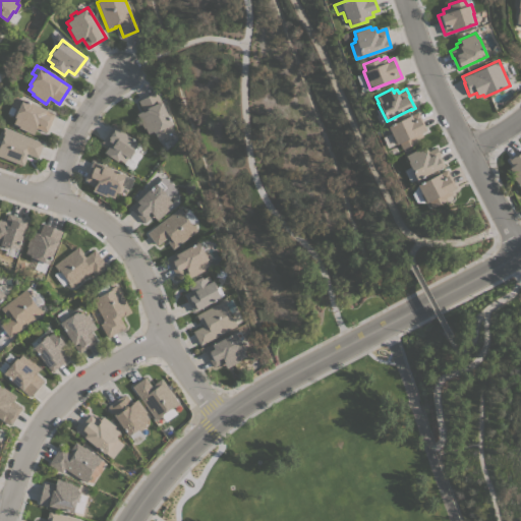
[(156,92),(161,102),(161,101),(172,124),(171,125),(174,131),(157,138),(154,131),(148,133),(145,127),(143,128),(136,114),(142,111),(137,100),(156,92)]
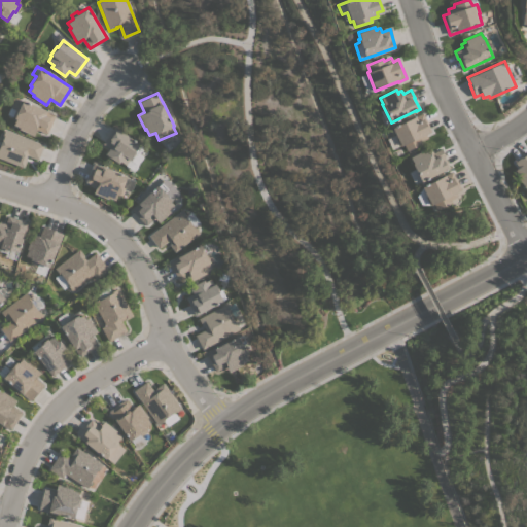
[(56,114),(46,134),(36,129),(33,136),(19,129),(20,127),(13,125),(15,119),(13,118),(14,117),(7,114),(14,97),(22,101),(23,100),(56,114)]
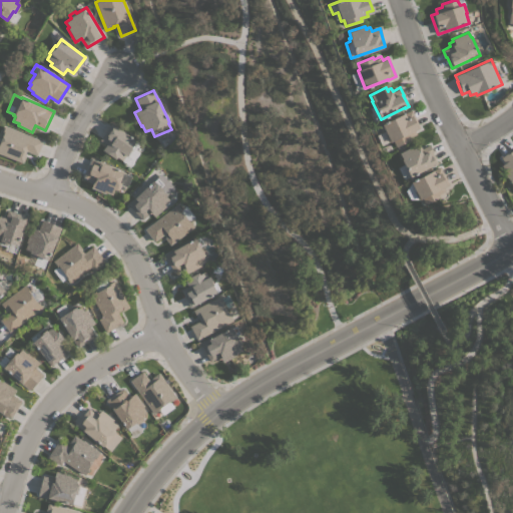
[(411,110),(420,127),(414,130),(416,134),(409,137),(410,140),(396,147),(392,140),(389,142),(385,133),(386,133),(381,124),(411,110)]
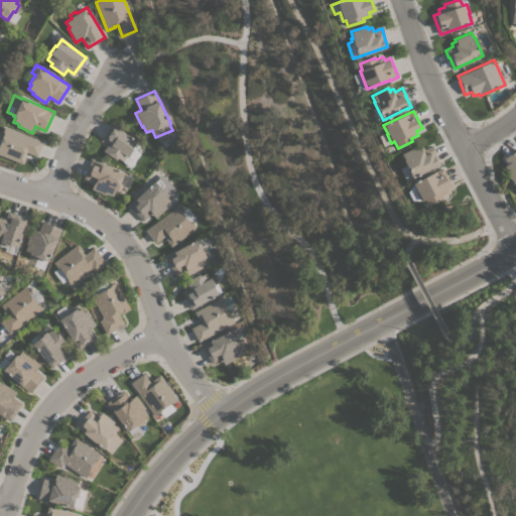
[(112,124),(136,141),(131,148),(133,149),(127,157),(126,156),(123,161),(118,157),(116,159),(103,150),(107,145),(100,140),(112,124)]
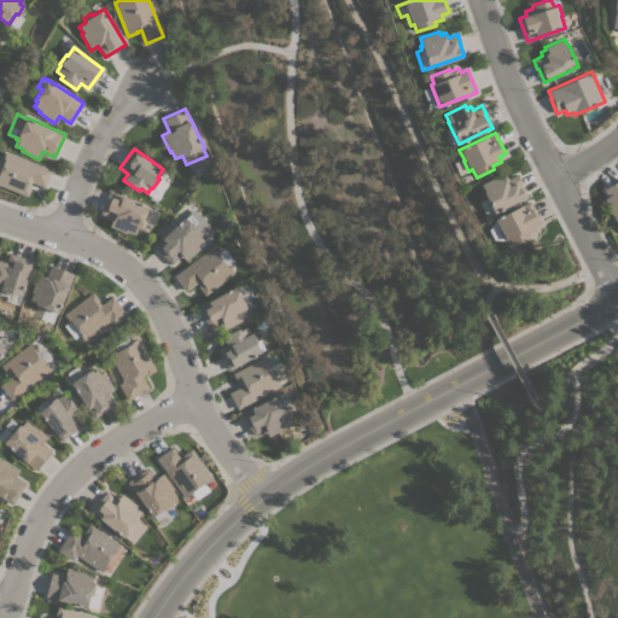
[(4,161),(1,159),(6,151),(51,169),(45,187),(31,182),(29,186),(31,187),(27,197),(0,185),(0,165),(1,167),(4,161)]
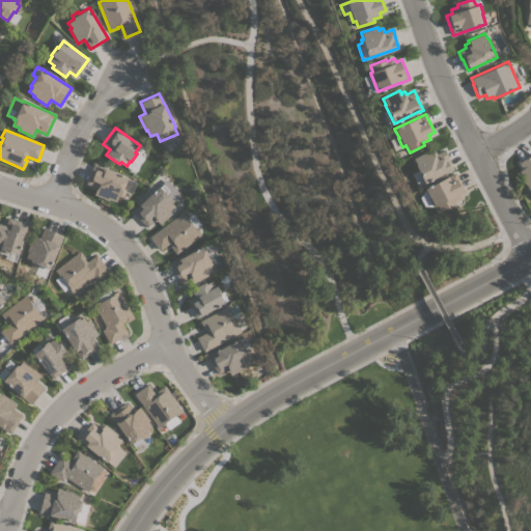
[(415,165),(416,164),(413,159),(428,149),(430,154),(431,152),(430,151),(435,150),(436,154),(444,149),(448,158),(447,158),(452,168),(424,184),(415,165)]
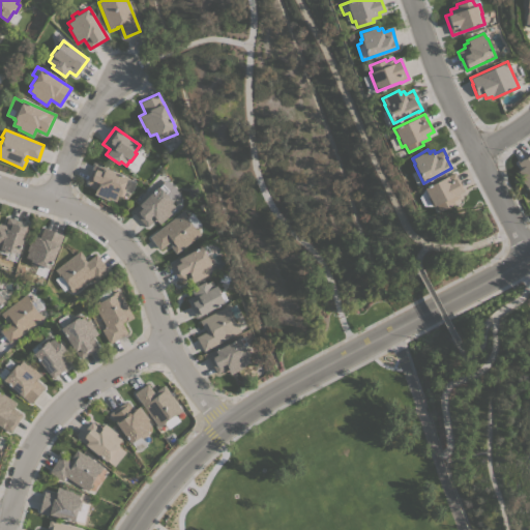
[(529,192),(519,177),(521,176),(518,171),(521,169),(517,163),(528,154),(529,155),(529,154),(529,192)]
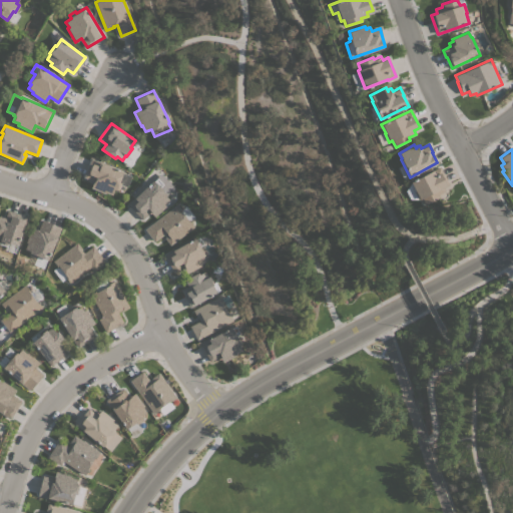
[(123,171),(119,182),(121,183),(118,190),(116,189),(115,190),(114,189),(112,194),(106,192),(105,193),(90,187),(93,181),(83,177),(91,157),(123,171)]
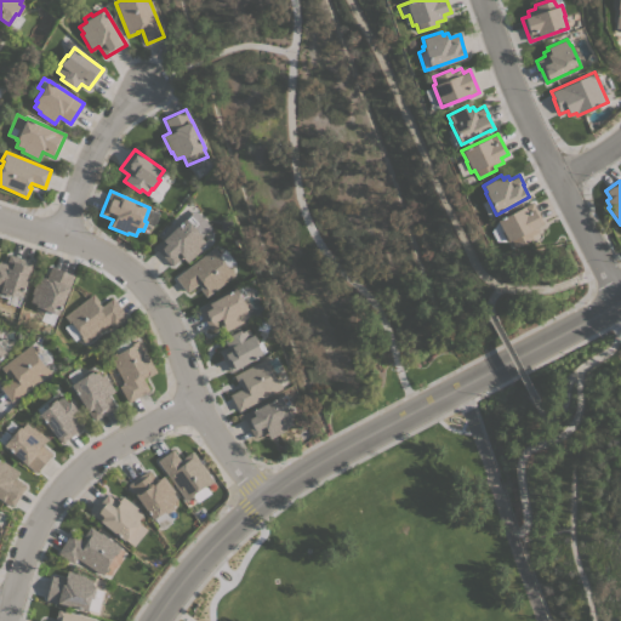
[(533,201),(543,223),(536,227),(537,232),(530,235),(531,239),(514,248),(511,240),(507,241),(506,243),(500,232),(501,231),(496,221),(533,201)]
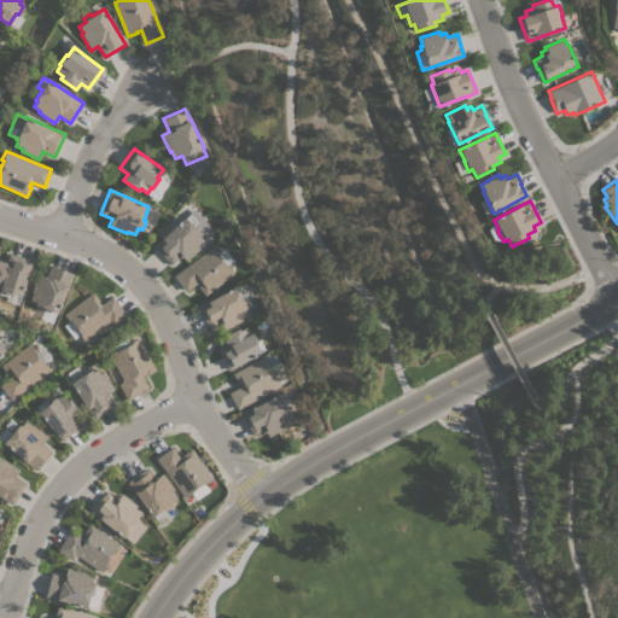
[(153,246),(163,238),(190,214),(197,222),(193,225),(194,227),(197,226),(203,232),(200,234),(202,234),(199,237),(204,242),(198,246),(200,249),(186,261),(181,256),(172,264),(153,246)]
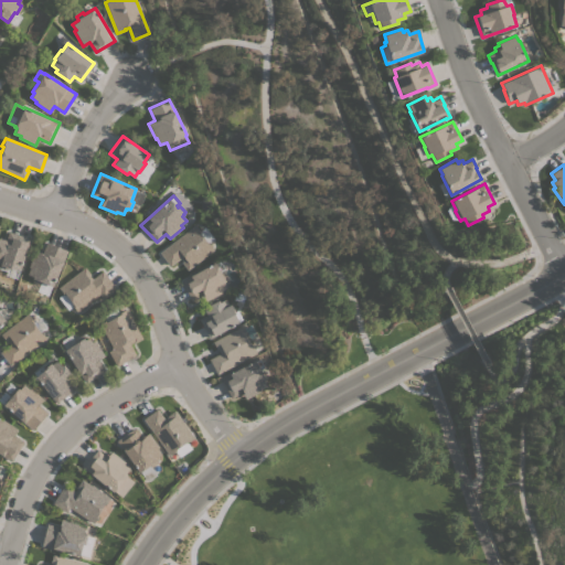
[(187,270),(181,262),(182,260),(180,258),(169,266),(159,252),(195,224),(201,232),(200,232),(206,240),(214,249),(187,270)]
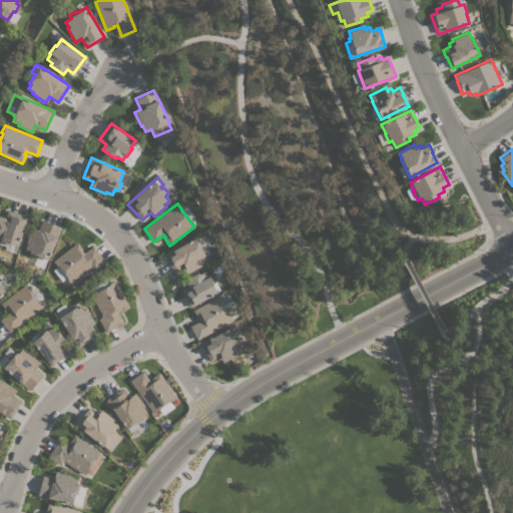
[(27,215),(18,245),(9,242),(9,243),(0,241),(0,215),(5,217),(7,210),(27,215)]
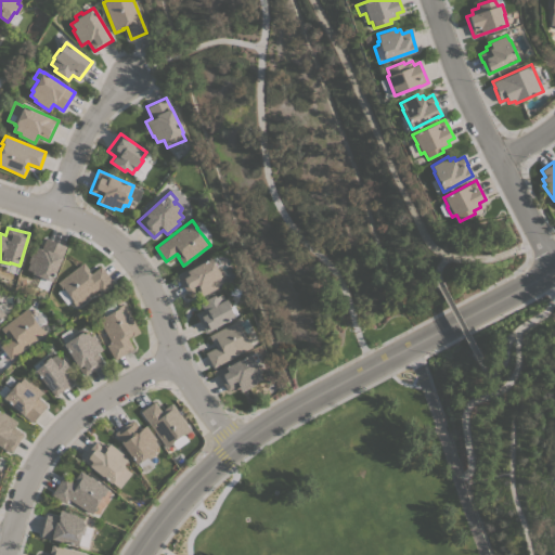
[(66,246),(51,282),(40,276),(39,279),(31,276),(34,272),(27,269),(29,262),(27,262),(34,246),(41,248),(46,237),(66,246)]
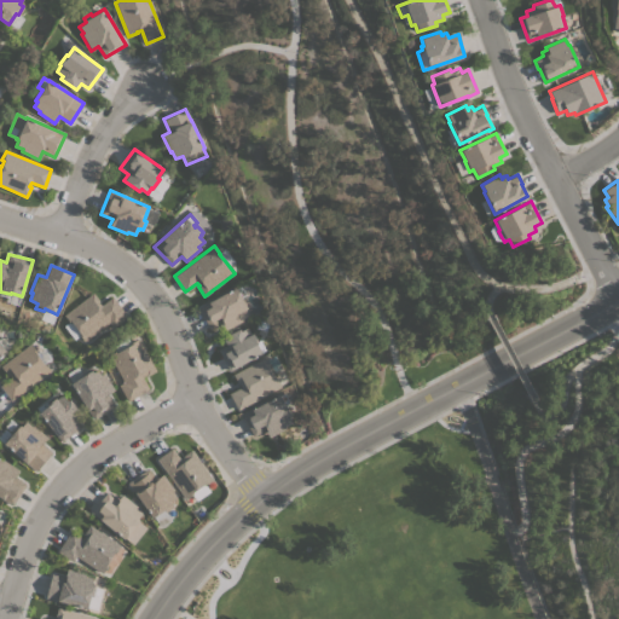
[(197,307),(210,300),(210,302),(241,285),(246,295),(243,296),(248,306),(247,307),(247,308),(244,310),(248,316),(241,319),(242,320),(225,330),(221,323),(209,329),(197,307)]
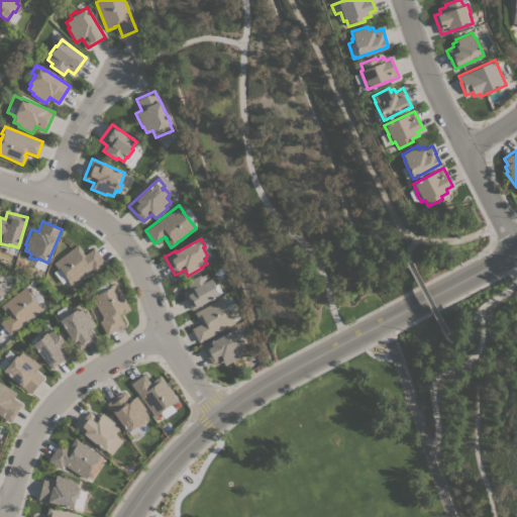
[(78,243),(83,250),(82,251),(84,254),(94,247),(106,264),(94,274),(91,270),(70,285),(66,279),(67,278),(60,269),(59,270),(53,263),(78,243)]
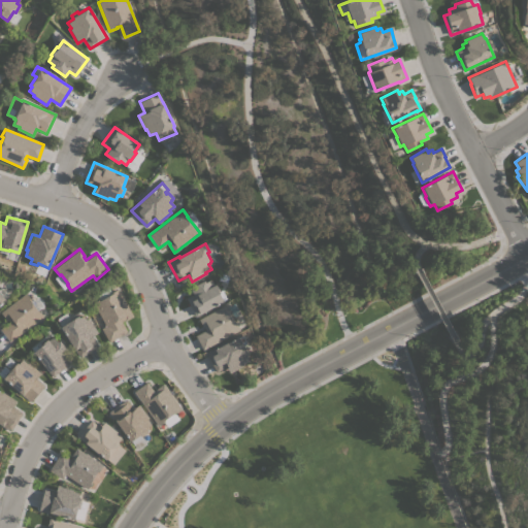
[(186,298),(193,294),(190,288),(204,281),(205,282),(210,279),(213,285),(216,284),(220,291),(221,290),(226,298),(223,300),(223,301),(195,316),(186,298)]
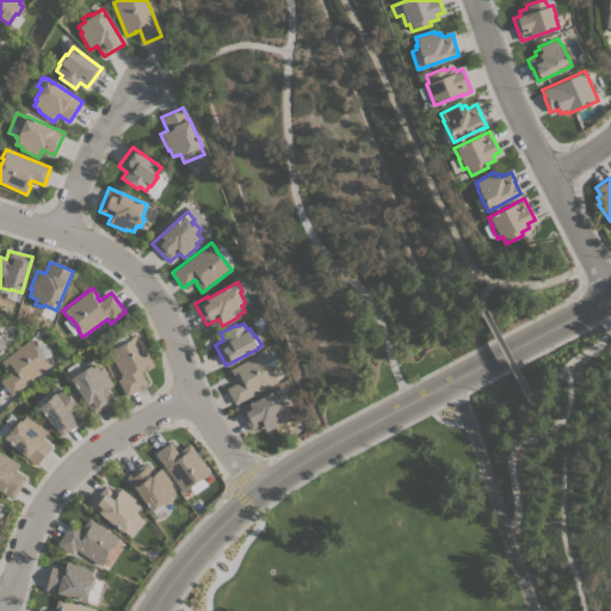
[(107,350),(116,346),(116,347),(128,340),(127,339),(136,334),(154,365),(144,371),(143,370),(140,371),(147,384),(125,396),(117,380),(122,377),(107,350)]
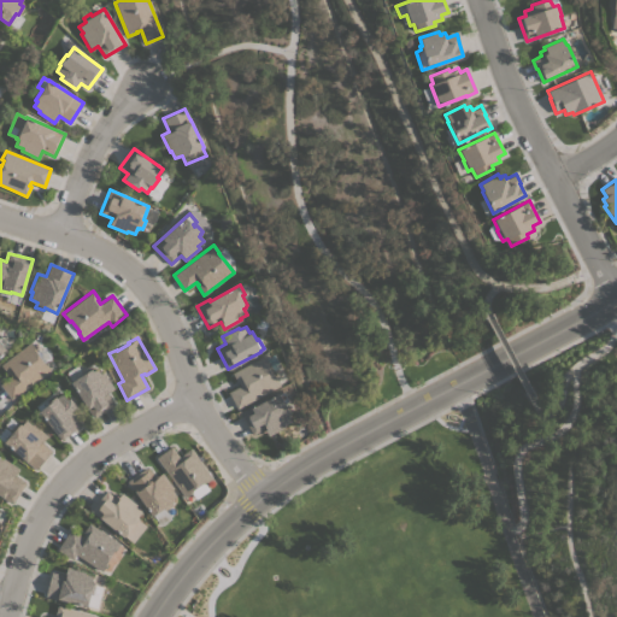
[(11,399),(0,386),(0,383),(10,376),(7,372),(6,374),(0,364),(30,342),(36,351),(35,352),(43,362),(45,362),(51,370),(11,399)]
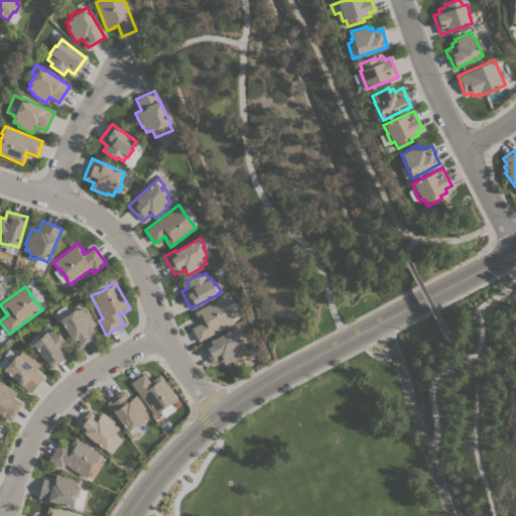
[(198,342),(190,328),(201,323),(199,319),(198,319),(194,311),(221,297),(226,305),(225,305),(230,315),(231,315),(234,323),(198,342)]
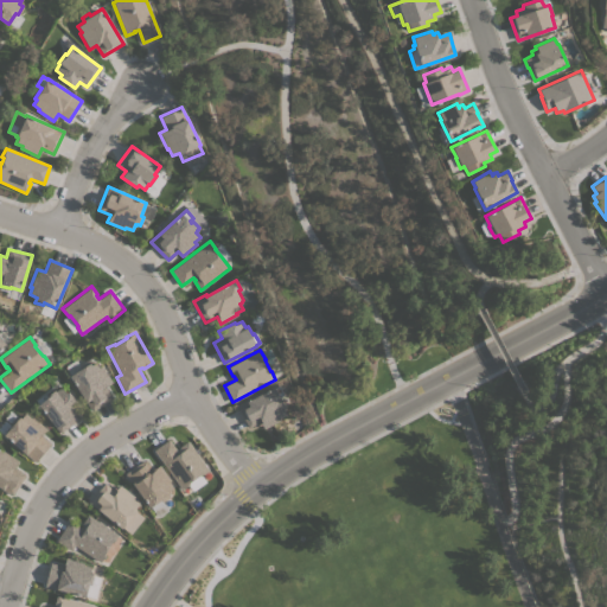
[(91,411),(69,376),(81,369),(78,365),(87,360),(88,363),(89,363),(90,365),(96,360),(100,368),(102,366),(112,382),(104,387),(112,398),(91,411)]
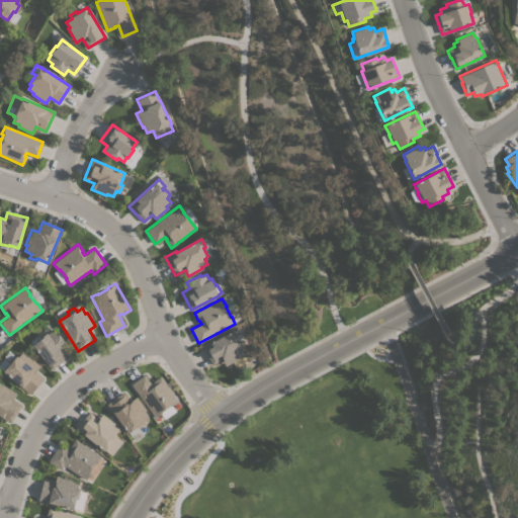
[(238,329),(242,337),(239,339),(240,340),(241,339),(244,346),(242,347),(243,348),(241,349),(244,354),(238,357),(239,358),(225,365),(222,360),(211,365),(202,347),(238,329)]
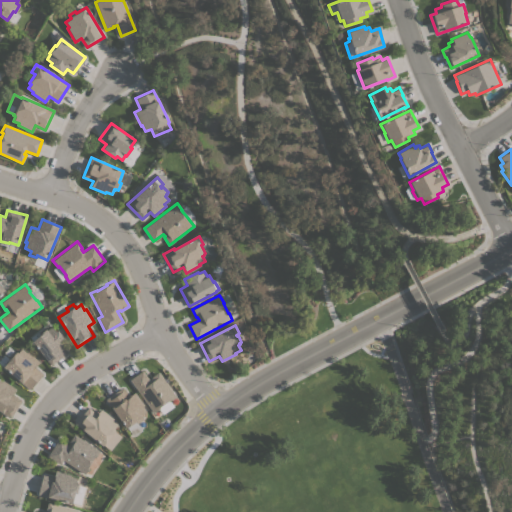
[(51,365),(32,342),(33,341),(30,338),(37,332),(40,335),(51,326),(55,331),(57,330),(67,342),(62,347),(66,353),(51,365)]
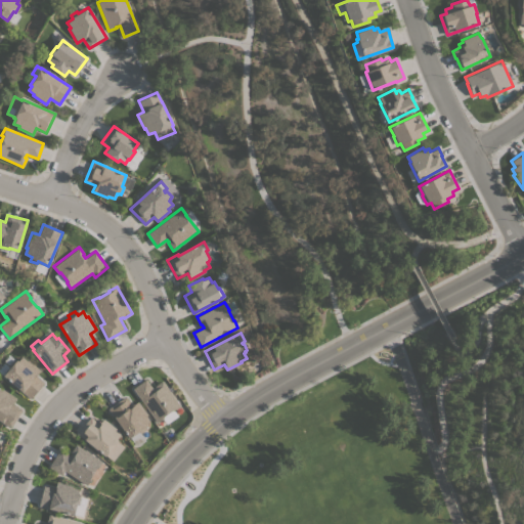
[(3,376),(10,366),(8,365),(13,359),(15,360),(16,360),(17,361),(22,356),(27,360),(28,359),(40,370),(35,376),(44,383),(30,399),(3,376)]
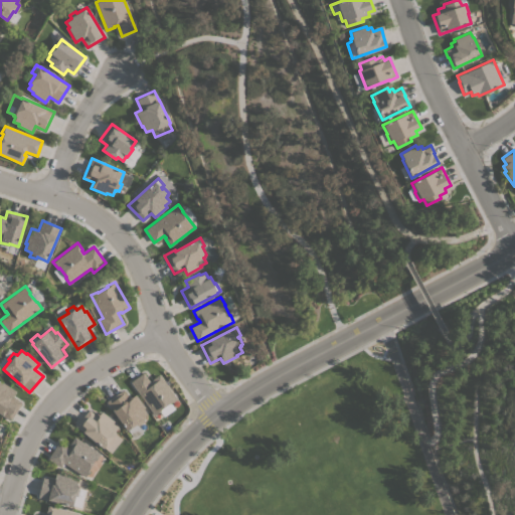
[(130,381),(143,372),(150,382),(153,380),(152,379),(159,374),(177,399),(171,403),(174,407),(163,415),(159,411),(154,414),(130,381)]
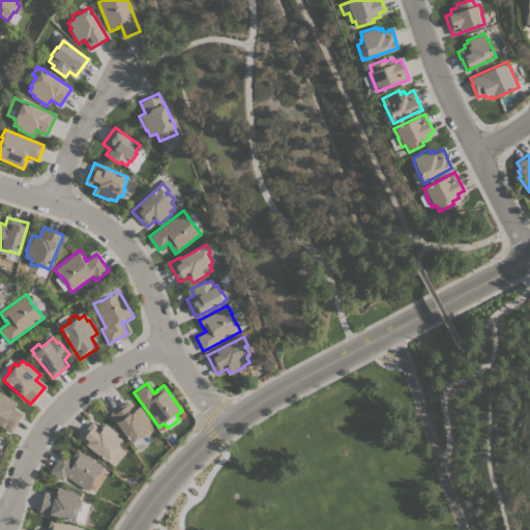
[(0,425),(0,393),(1,394),(2,393),(17,403),(12,409),(22,415),(10,433),(0,425)]
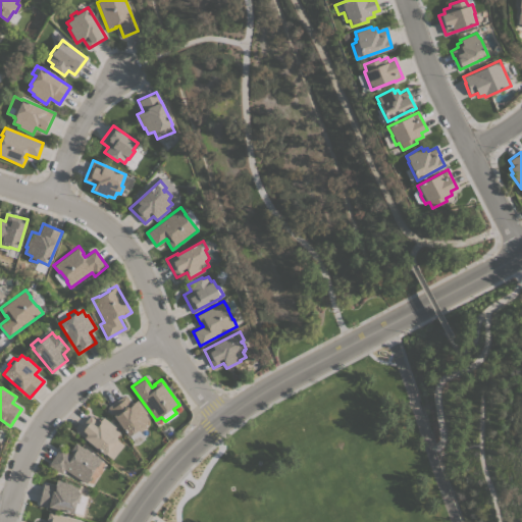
[(145,438),(136,445),(128,435),(128,436),(107,407),(124,395),(132,404),(137,400),(146,413),(145,414),(149,419),(144,423),(145,424),(144,425),(146,427),(140,431),(145,438)]
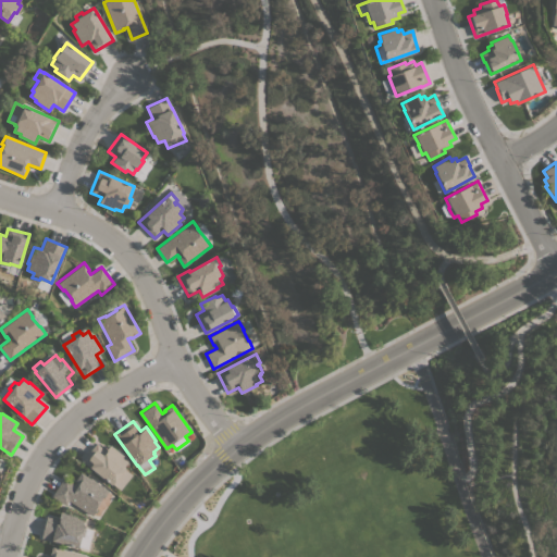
[(82,460),(90,449),(96,443),(106,450),(110,445),(123,456),(122,457),(127,461),(124,467),(125,468),(124,469),(132,474),(120,490),(82,460)]
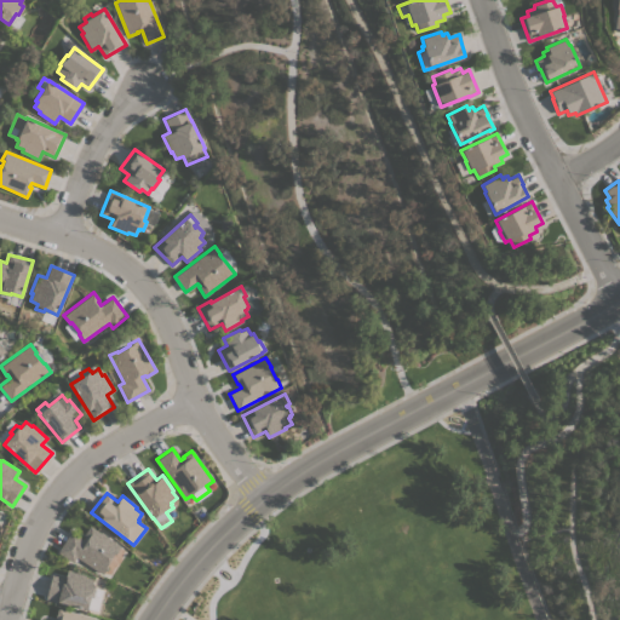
[(120,546),(114,555),(107,566),(102,574),(76,557),(73,562),(57,552),(70,532),(82,539),(85,535),(84,534),(90,526),(120,546)]
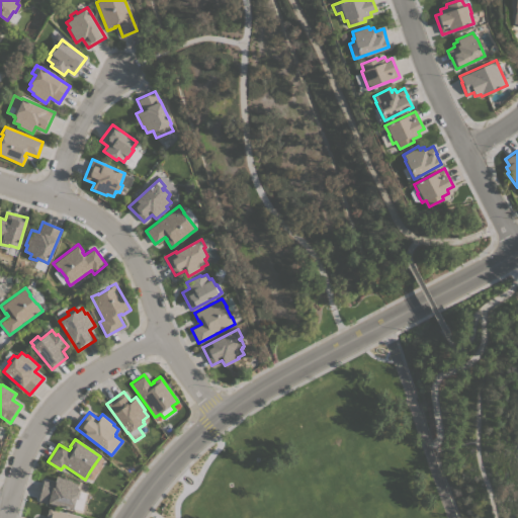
[(38,500),(44,480),(54,483),(56,477),(71,481),(71,482),(77,484),(76,490),(79,491),(77,499),(75,498),(72,509),(38,500)]
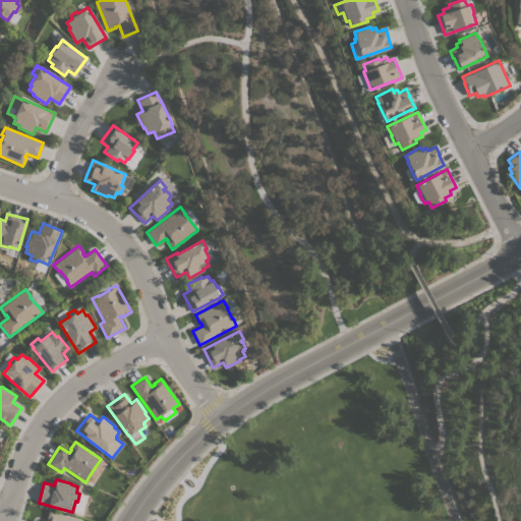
[(34,520),(35,520),(38,520),(46,520),(47,519),(46,519),(48,511),(78,519),(77,520),(34,520)]
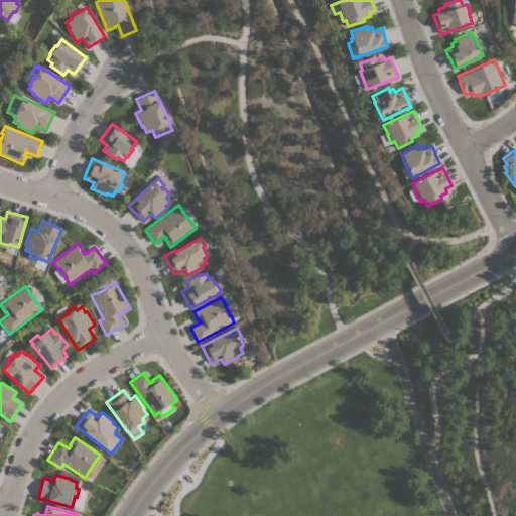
All buildings are outlined.
